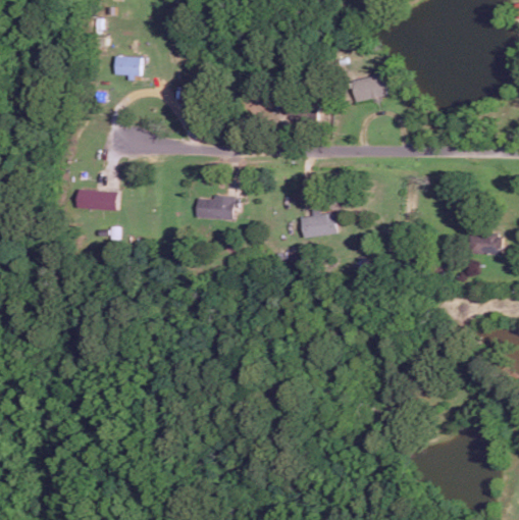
[(140,57),(114,56),(113,76),(139,78),(140,57)]
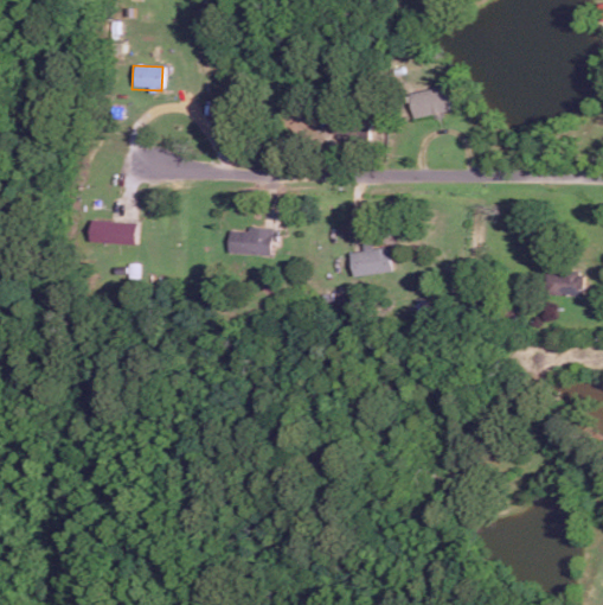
[(409,94),(411,118),(448,113),(444,89),(409,94)]
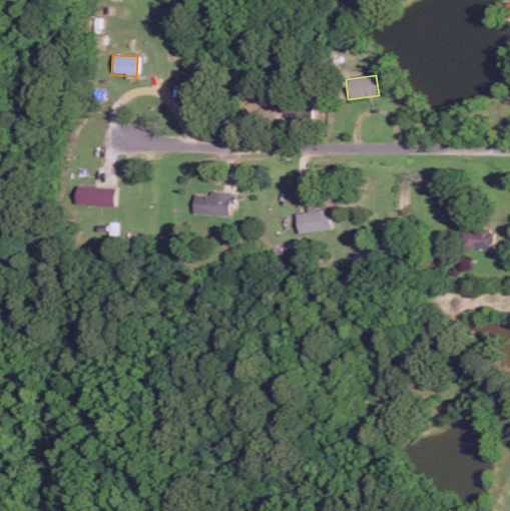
[(75,205),(113,206),(114,188),(75,186),(75,205)]
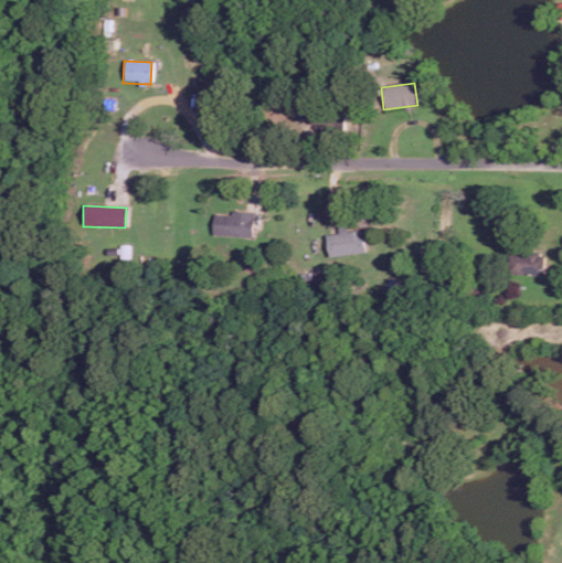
[(253,214),(229,211),(229,216),(213,214),(211,235),(250,240),(253,214)]
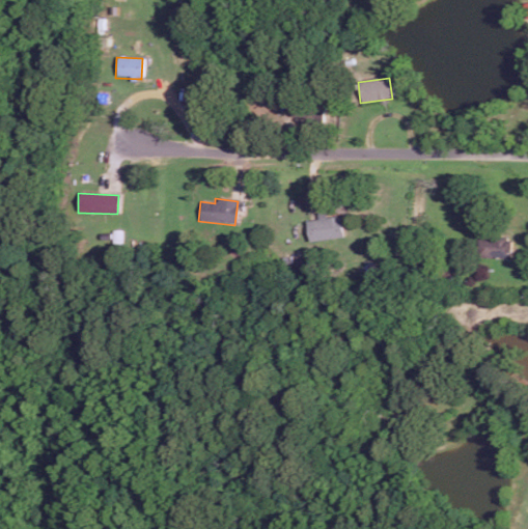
[(342,238),(340,217),(322,220),(305,222),(308,243),(342,238)]
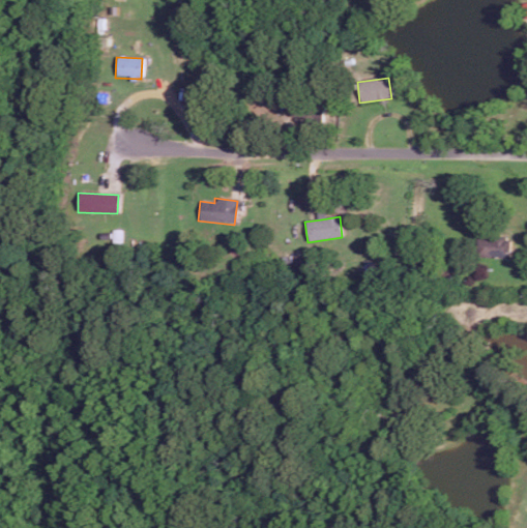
[(508,258),(509,240),(475,240),(475,258),(508,258)]
